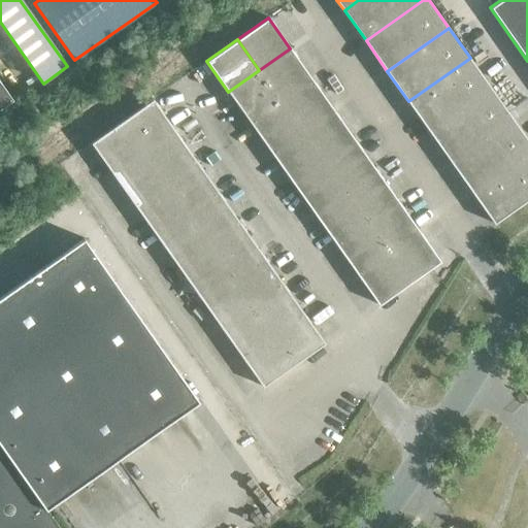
[(311,78),(290,48),(259,70),(281,101),(311,78)]
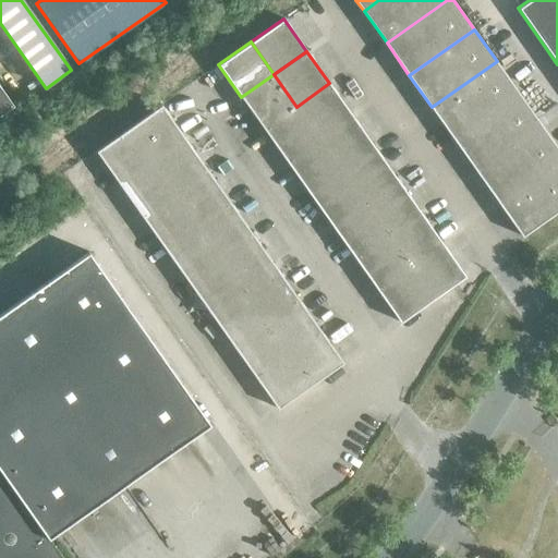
[(520,93),(497,61),(432,107),(455,140),(520,93)]
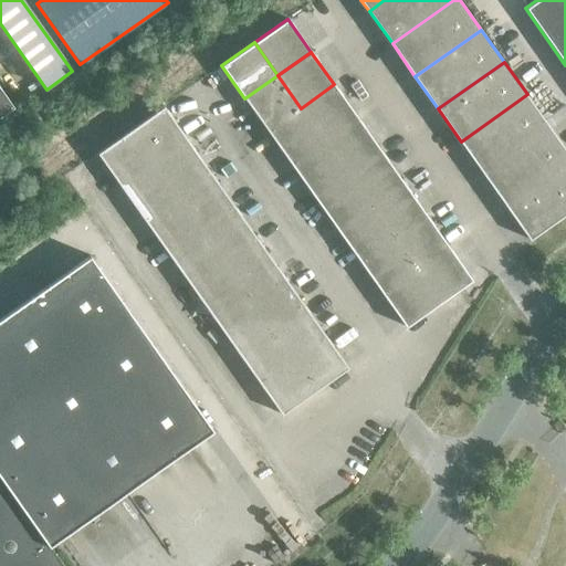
[(301,108),(278,75),(244,98),(268,132),(301,108)]
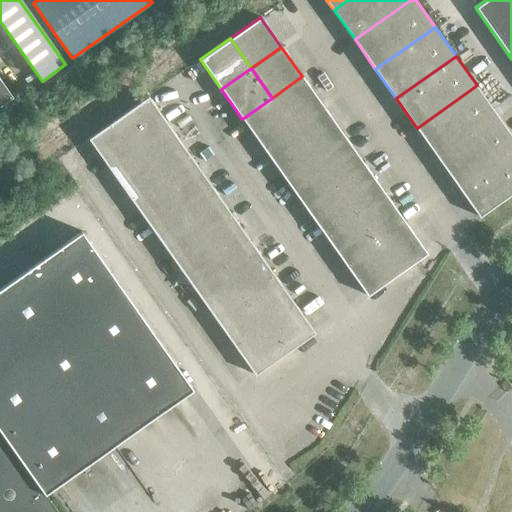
[(323,106),(302,76),(272,98),(293,127),(323,106)]
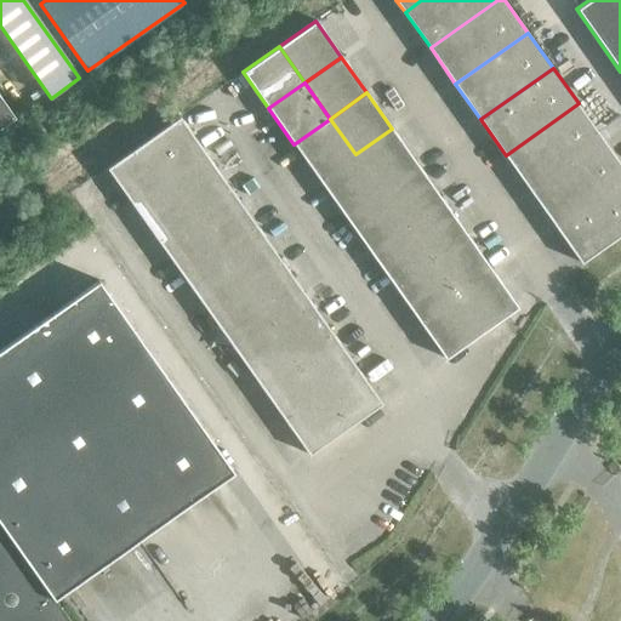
[(0,127),(15,118),(0,96),(0,127)]
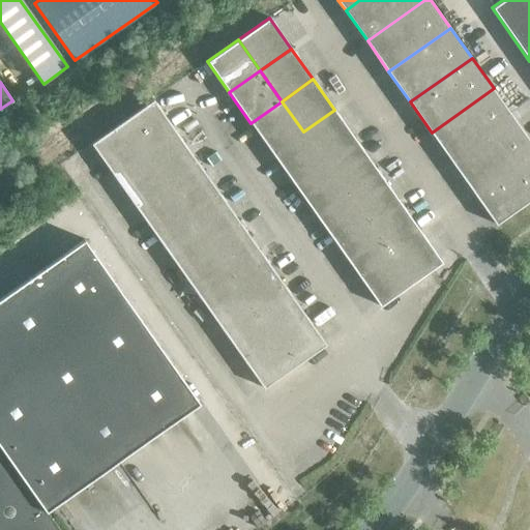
[(516,119),(494,88),(432,133),(452,163),(516,119)]
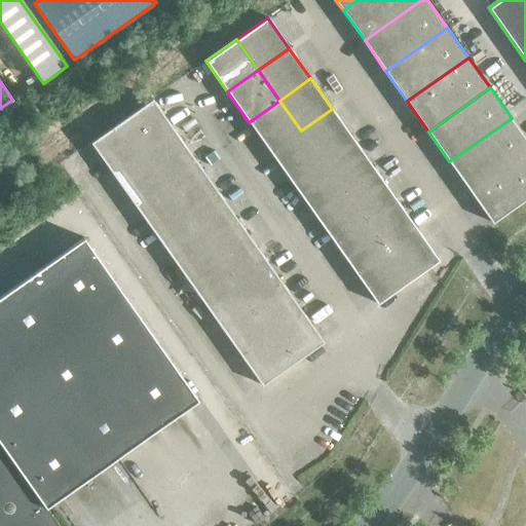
[(152,99),(121,120),(143,151),(174,129),(152,99)]
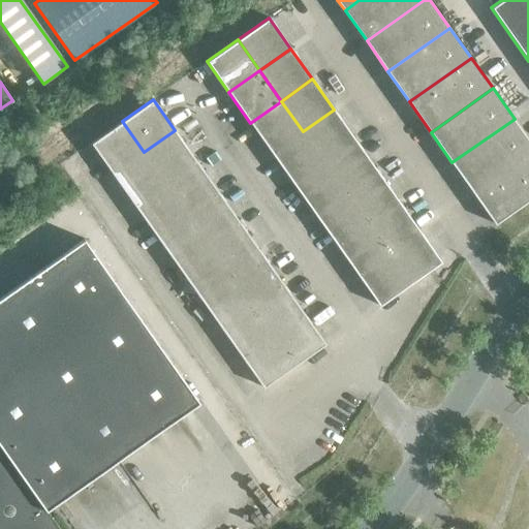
[(303,131),(281,101),(250,123),(272,153),(303,131)]
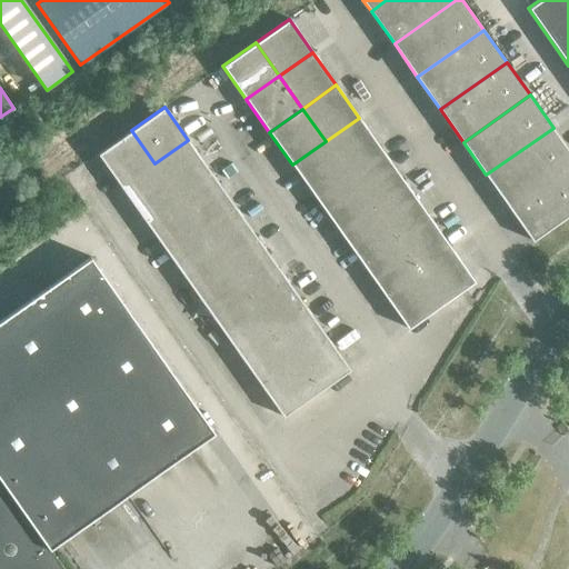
[(382,150),(359,118),(326,141),(349,173),(382,150)]
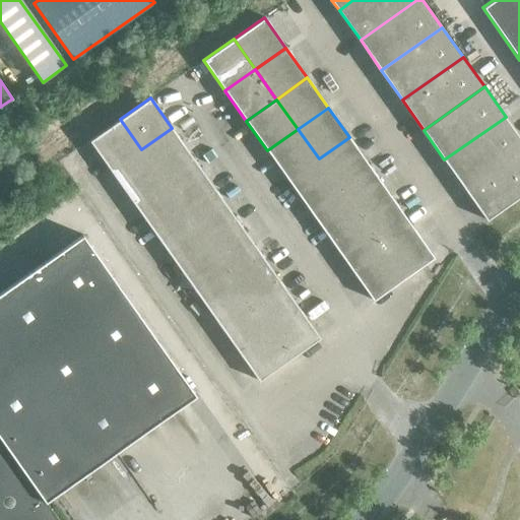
[(519,150),(519,137),(506,117),(444,159),(465,190),(519,150)]
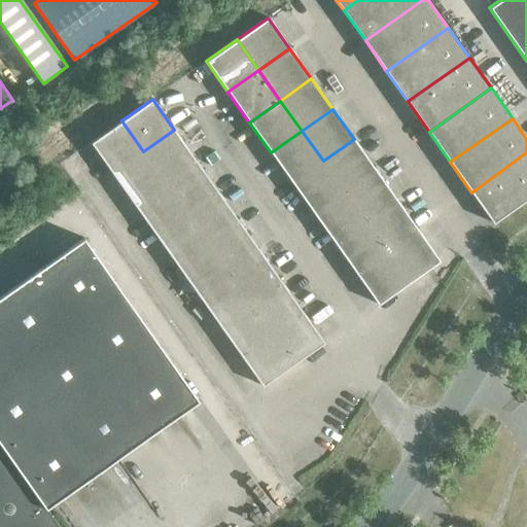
[(143,151),(121,120),(91,143),(112,174),(143,151)]
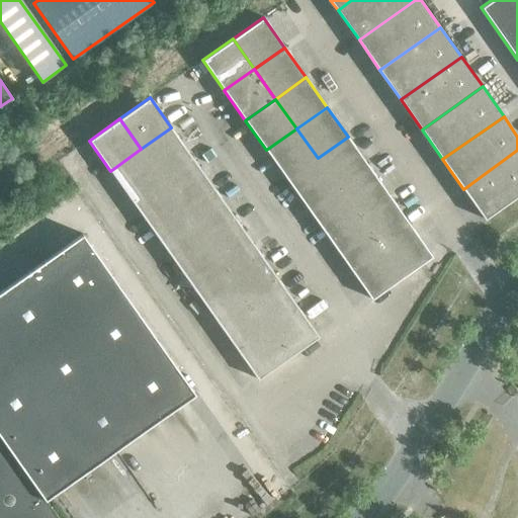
[(192,158),(171,127),(141,149),(162,179),(192,158)]
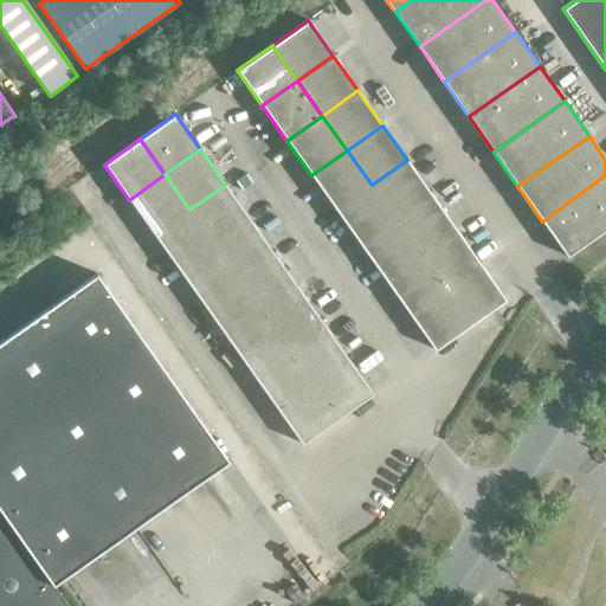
[(372,185),(347,150),(311,175),(336,211),(372,185)]
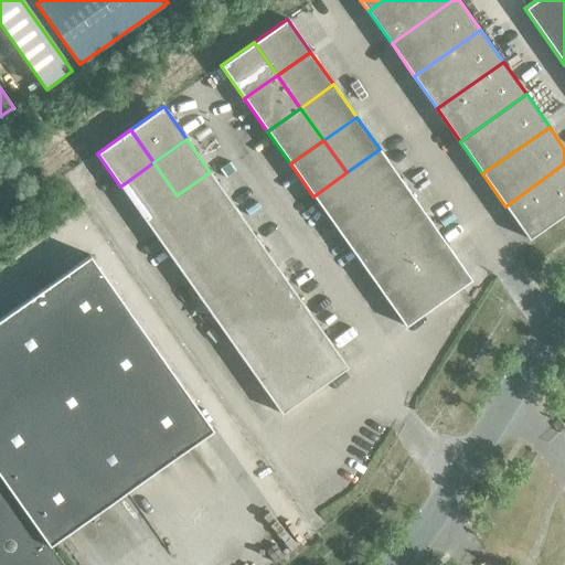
[(402,182),(380,149),(347,172),(369,205),(402,182)]
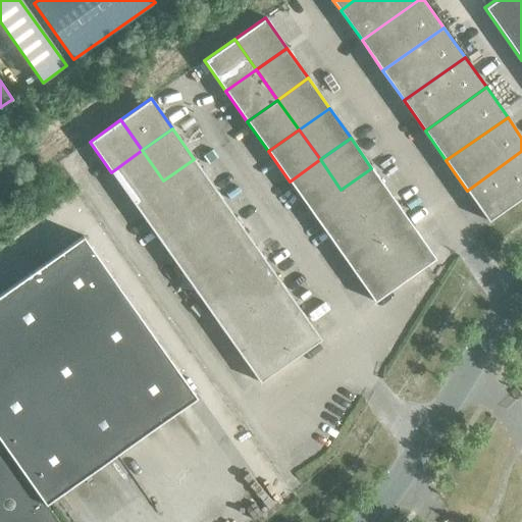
[(163,180),(142,150),(111,172),(133,202),(163,180)]
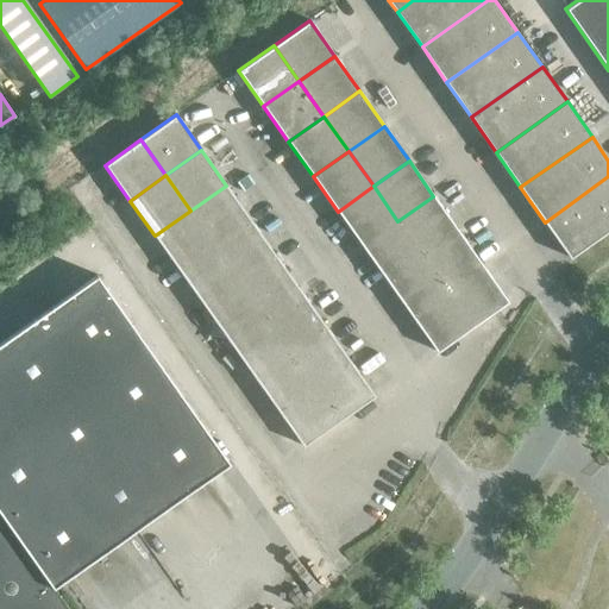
[(608,230),(608,176),(545,223),(570,258),(608,230)]
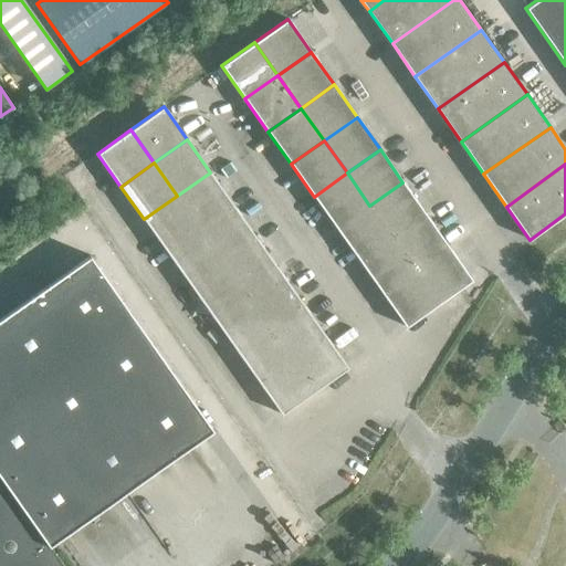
[(232,205),(210,173),(177,196),(199,228),(232,205)]
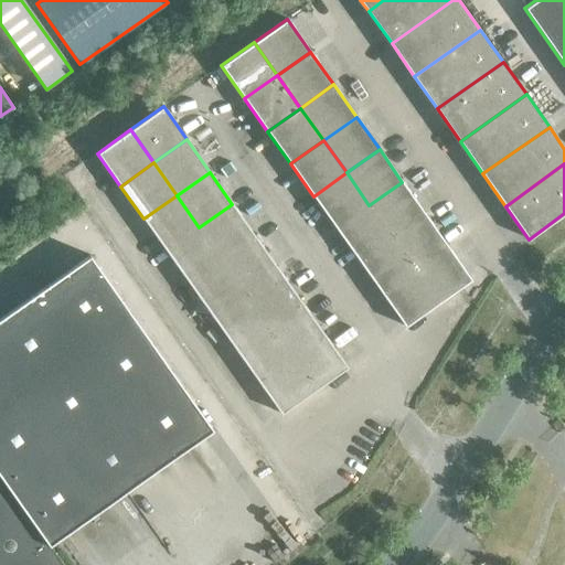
[(369,205),(347,172),(313,196),(336,228),(369,205)]
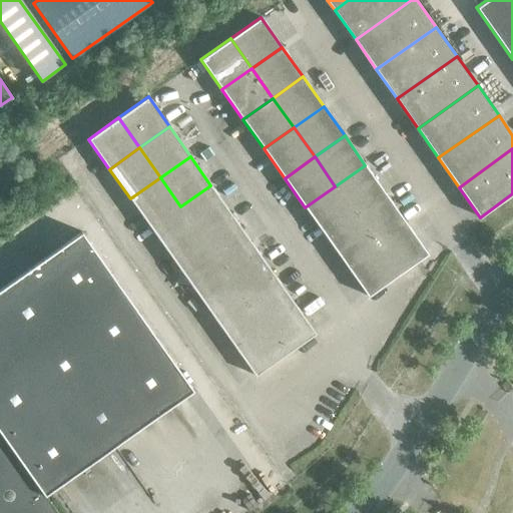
[(57,159),(25,181),(259,512),(263,512),(293,493),(57,159)]
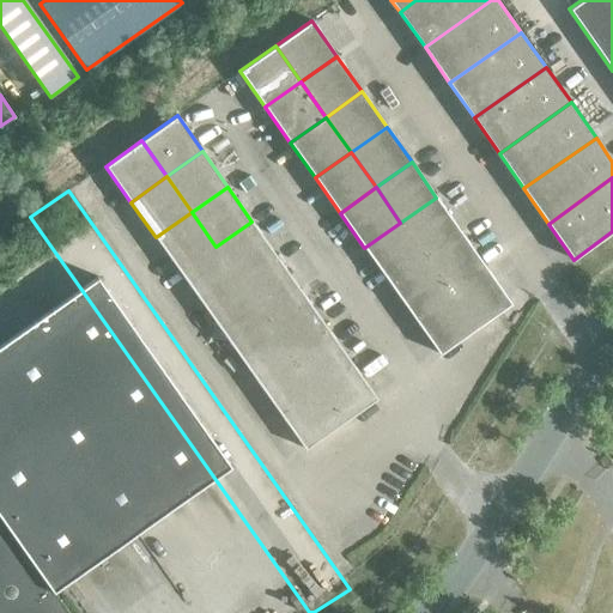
[(461,232),(436,198),(400,223),(425,258),(461,232)]
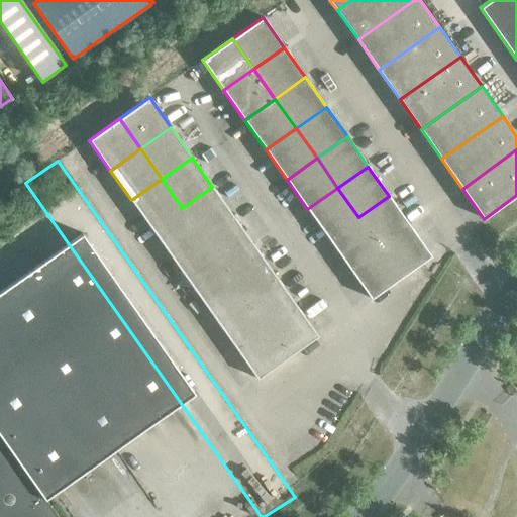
[(182,208),(162,179),(131,200),(151,229),(182,208)]
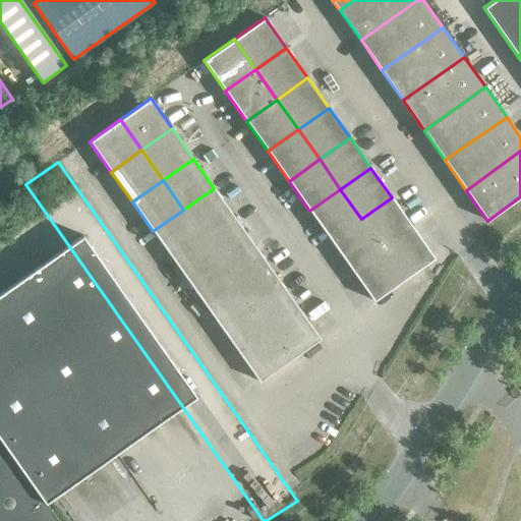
[(235,218),(214,188),(183,210),(205,240),(235,218)]
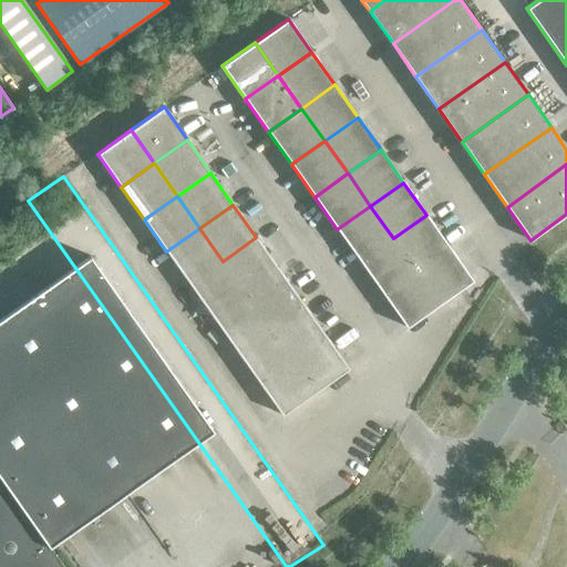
[(393,238),(370,206),(337,229),(360,261),(393,238)]
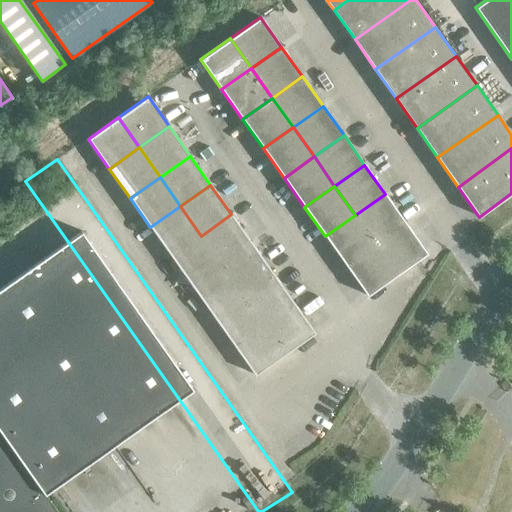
[(406,223),(385,194),(355,215),(376,245),(406,223)]
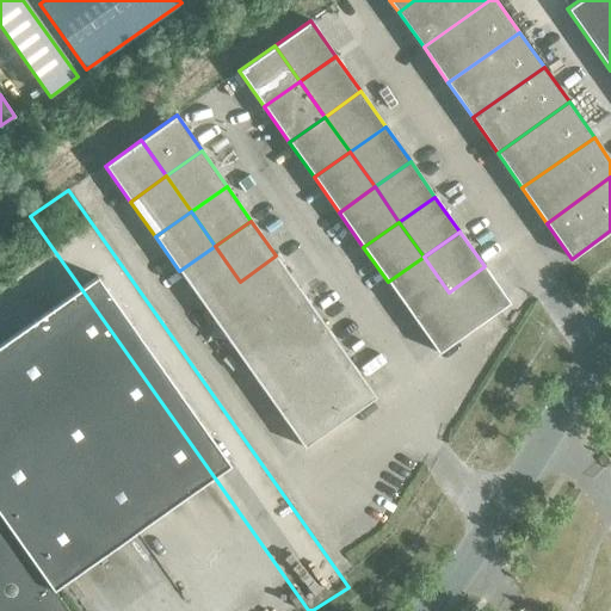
[(240,282),(215,246),(179,271),(204,307),(240,282)]
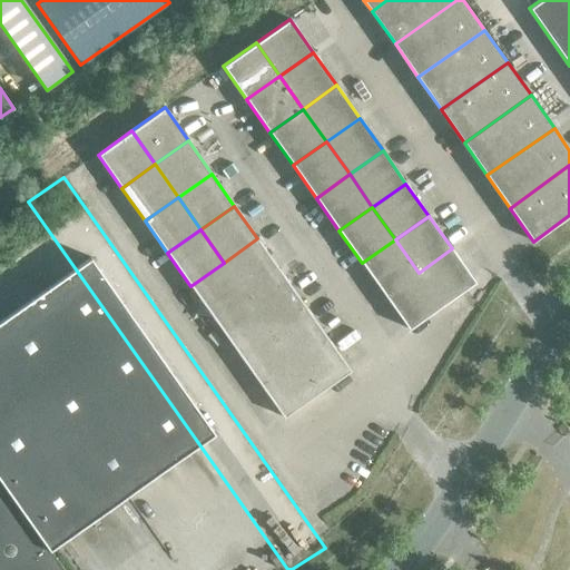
[(281,272),(257,238),(224,263),(247,295),(281,272)]
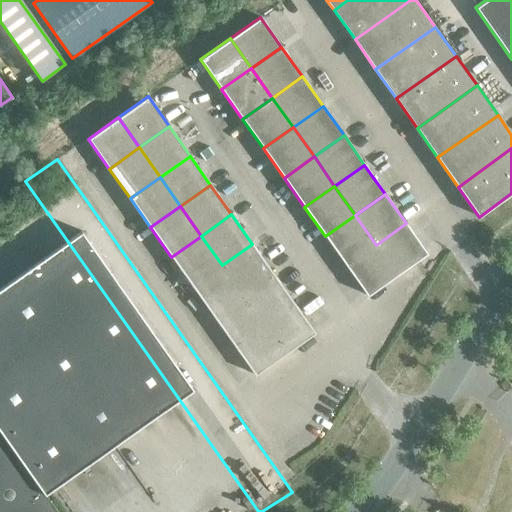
[(376,245),(355,215),(325,236),(346,266),(376,245)]
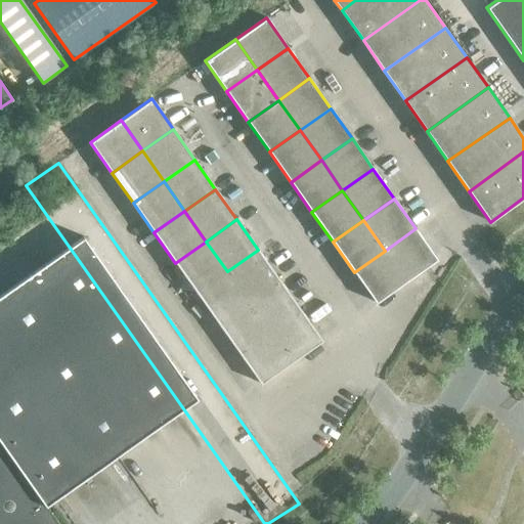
[(437,260),(416,228),(385,251),(406,281),(437,260)]
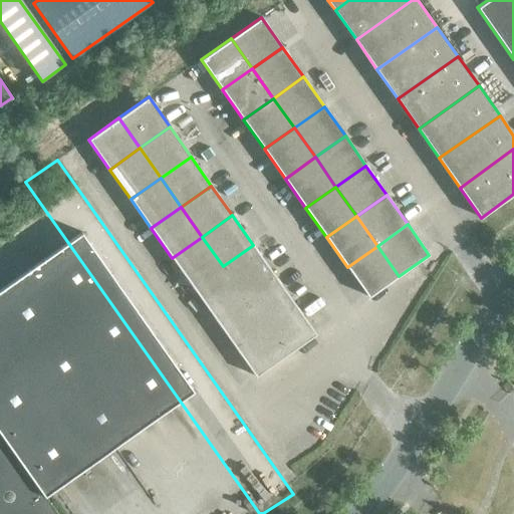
[(223,266),(202,237),(172,258),(193,287),(223,266)]
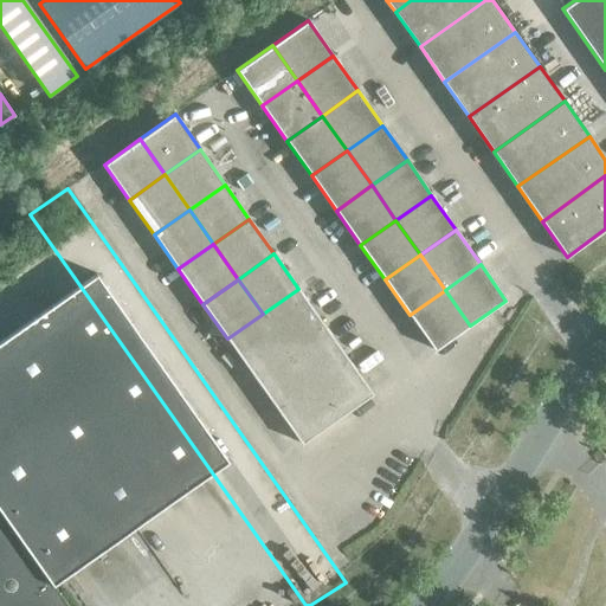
[(323,323),(298,289),(263,314),(288,349),(323,323)]
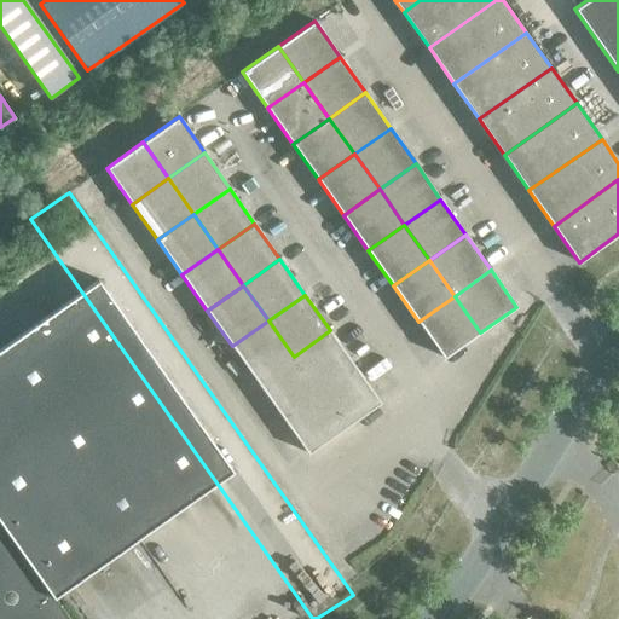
[(480,333),(455,296),(418,322),(444,358),(480,333)]
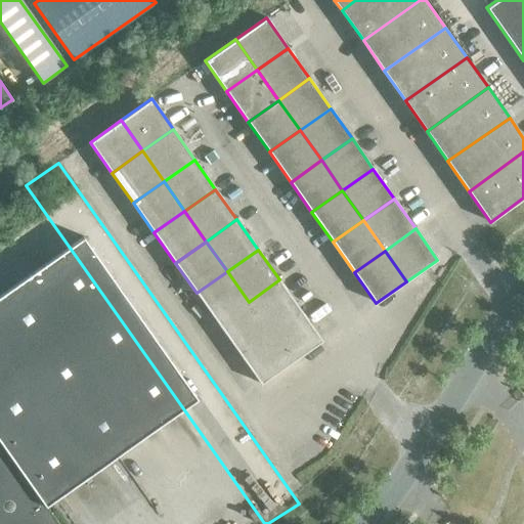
[(183,523),(0,263),(0,361),(114,523),(183,523)]
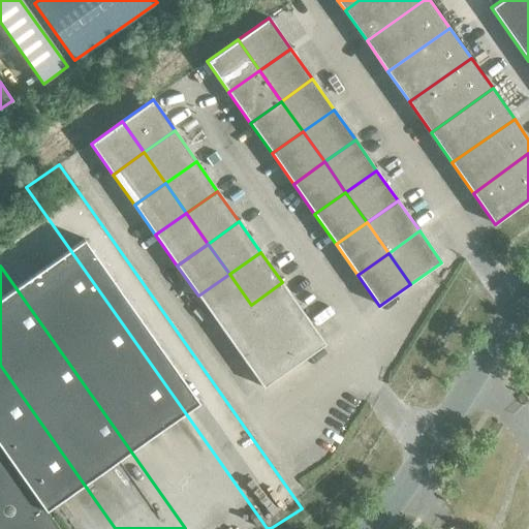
[(251,305),(229,274),(198,296),(220,327),(251,305)]
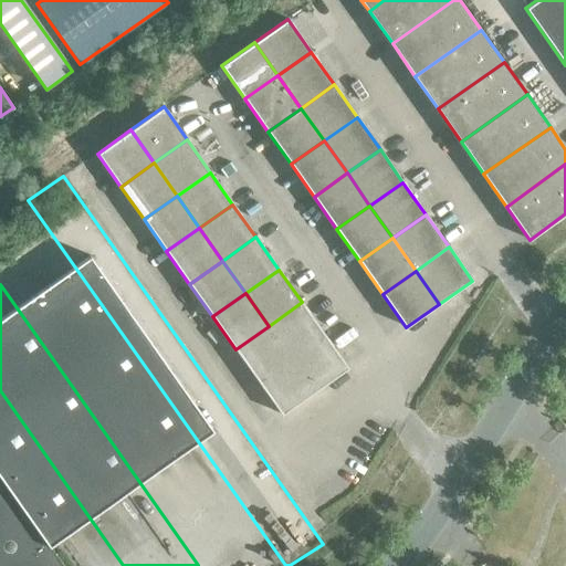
[(324,335),(302,302),(269,326),(291,358),(324,335)]
